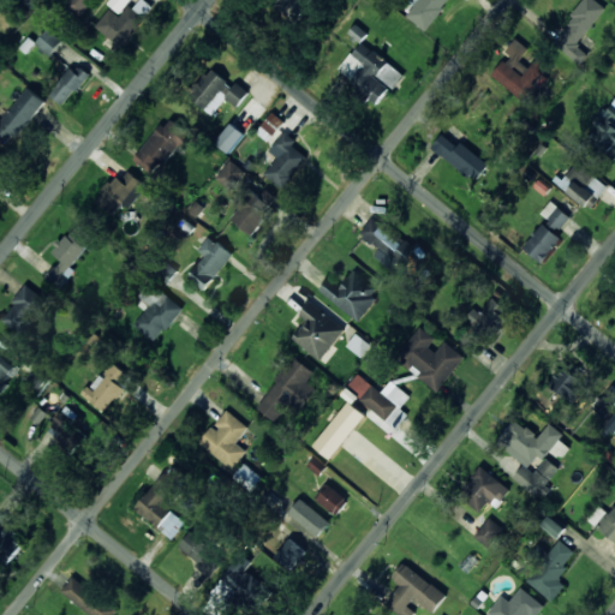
[(91,0),(69,0),(66,5),(79,17),(91,0)]
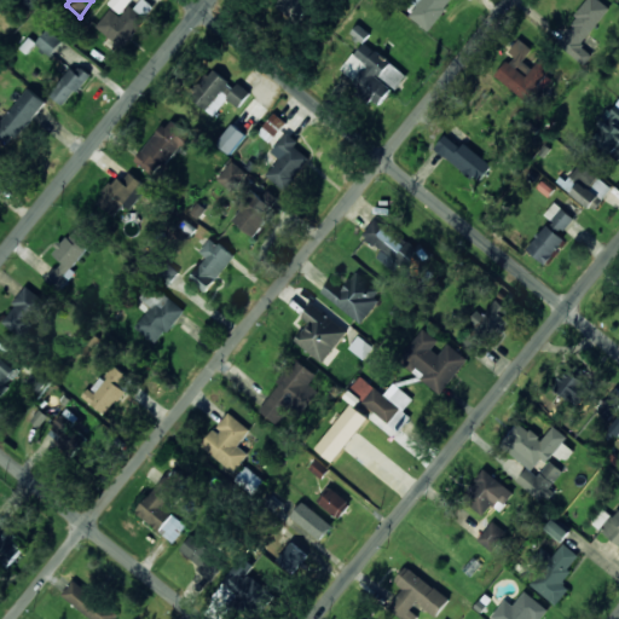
[(123,47),(154,6),(145,0),(140,0),(134,9),(129,5),(121,16),(110,9),(97,27),(123,47)]
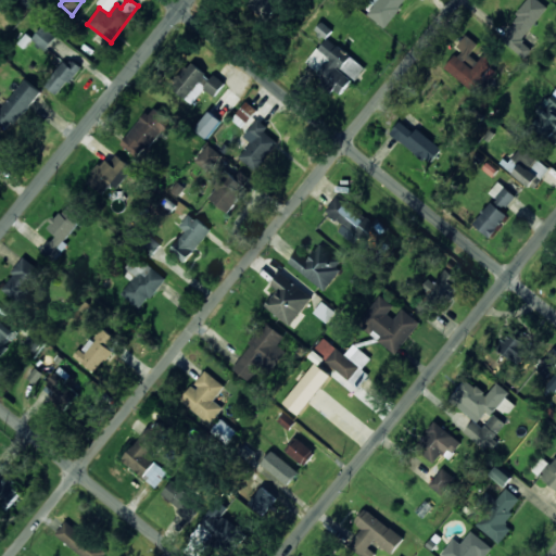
[(100,0),(98,3),(109,12),(118,0),(100,0)]
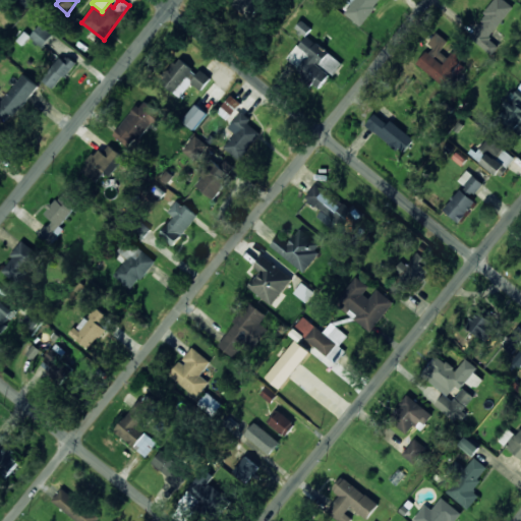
[(236,0),(233,3),(246,17),(265,2),(263,0),(236,0)]
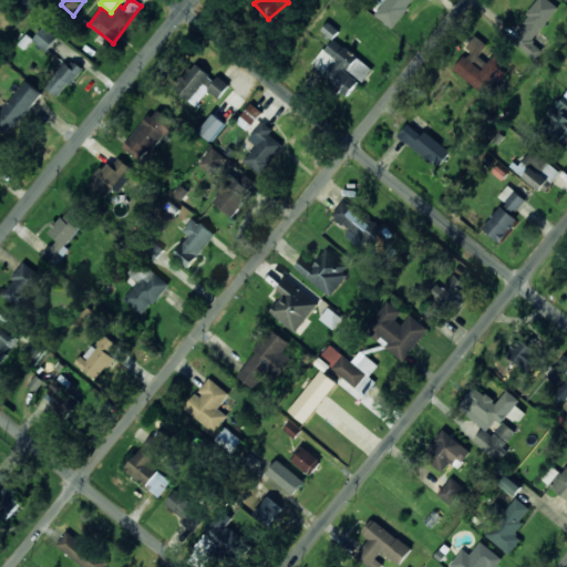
[(380,0),(379,2),(382,6),(374,16),(393,29),(413,0),(380,0)]
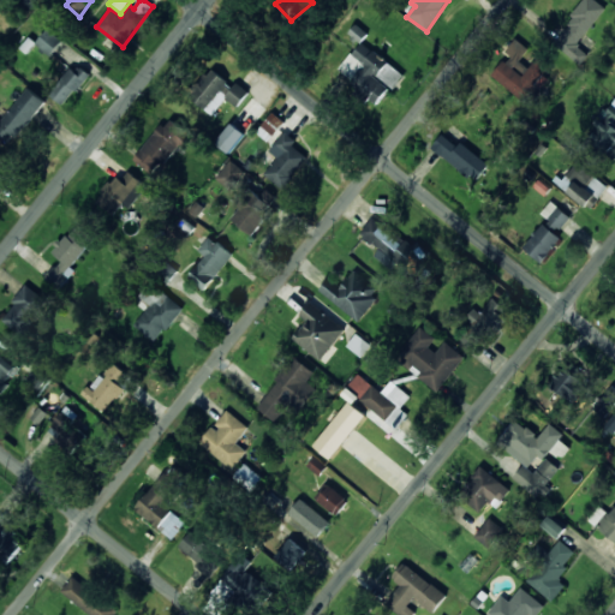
[(605,7),(596,0),(584,0),(551,42),(580,64),(589,53),(577,43),(605,7)]
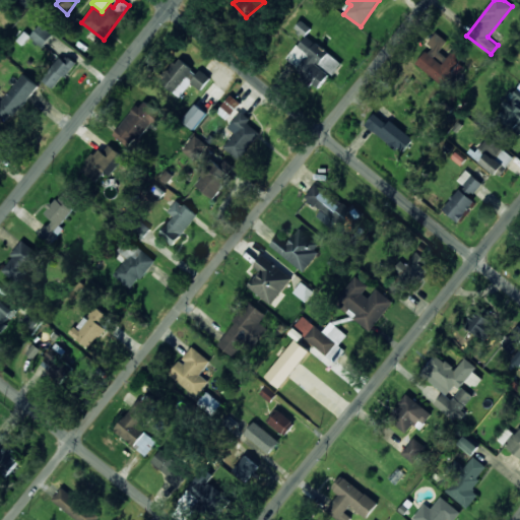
[(31,36),(44,47),(54,36),(42,24),(31,36)]
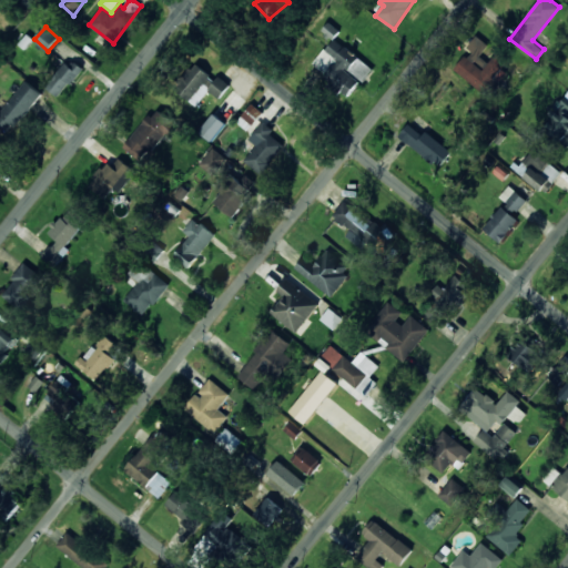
[(454,73),(484,91),(492,80),(499,85),(513,64),(496,53),(489,63),(480,57),(488,44),(475,36),(467,48),(469,49),(454,73)]
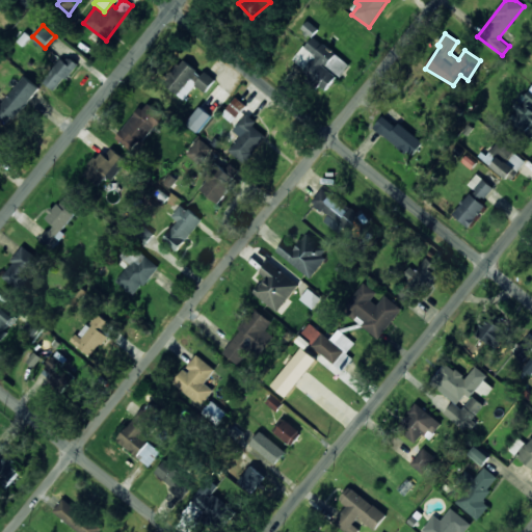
[(348,63),(313,35),(292,62),(327,90),(348,63)]
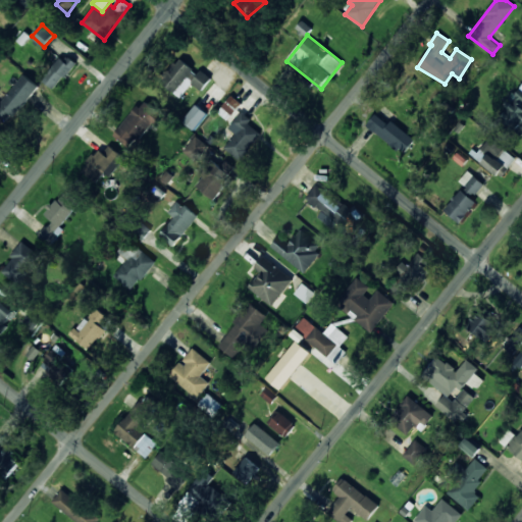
[(76,62),(64,52),(43,80),(54,90),(76,62)]
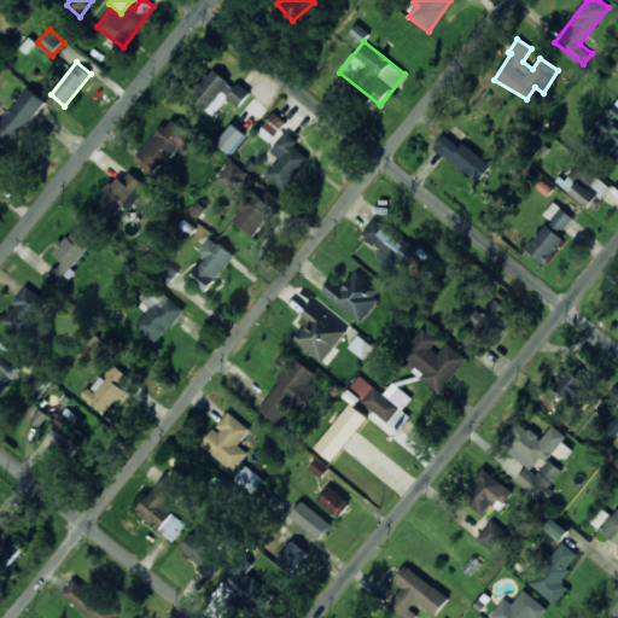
[(238,108),(250,93),(237,82),(234,86),(211,68),(188,97),(213,116),(227,98),(238,108)]
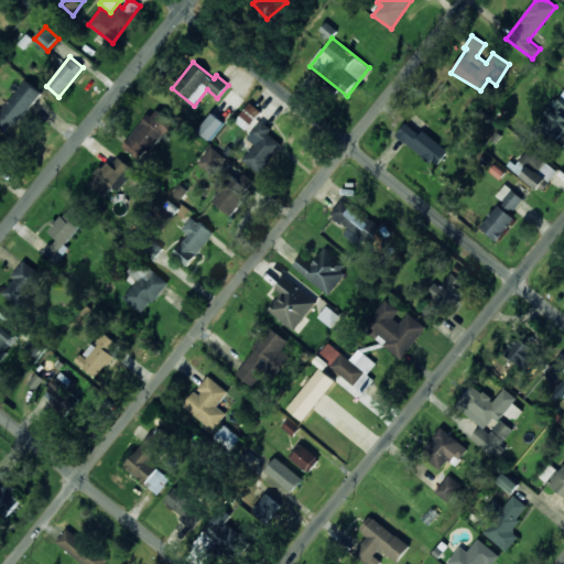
[(40,90),(23,79),(0,115),(0,125),(12,132),(40,90)]
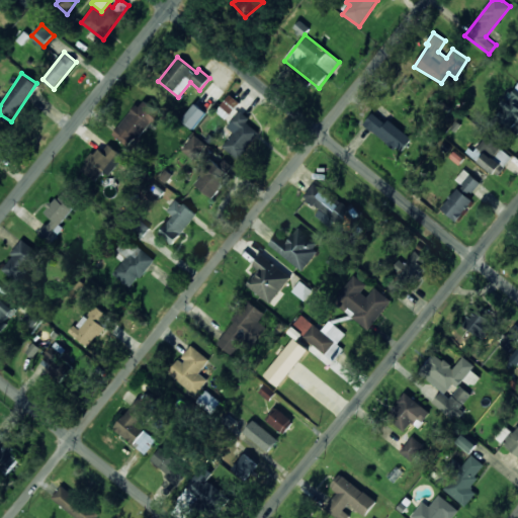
[(494,116),(517,132),(517,83),(516,82),(494,116)]
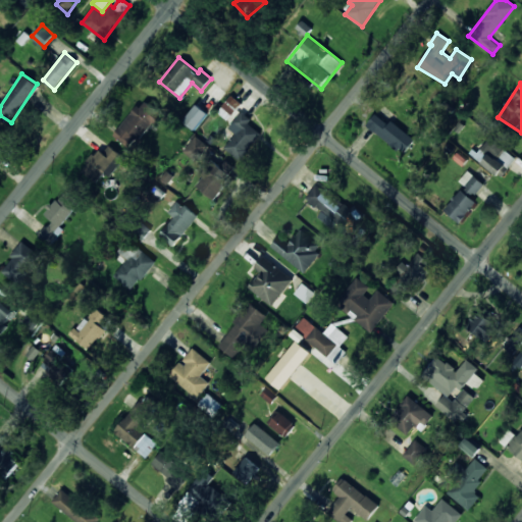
[(217,111),(227,120),(242,104),(231,95),(217,111)]
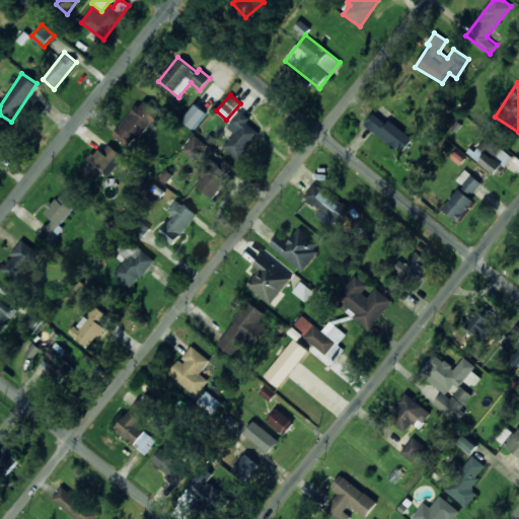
[(159,113),(142,98),(114,134),(130,148),(159,113)]
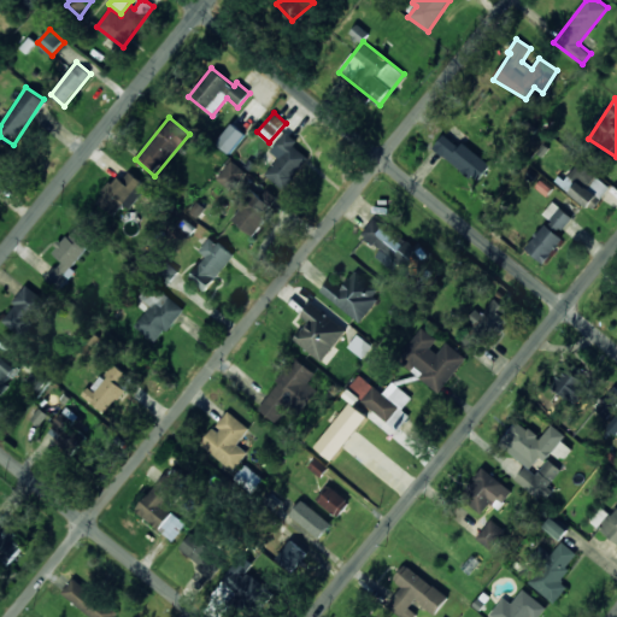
[(229,153),(246,134),(233,123),(216,142),(229,153)]
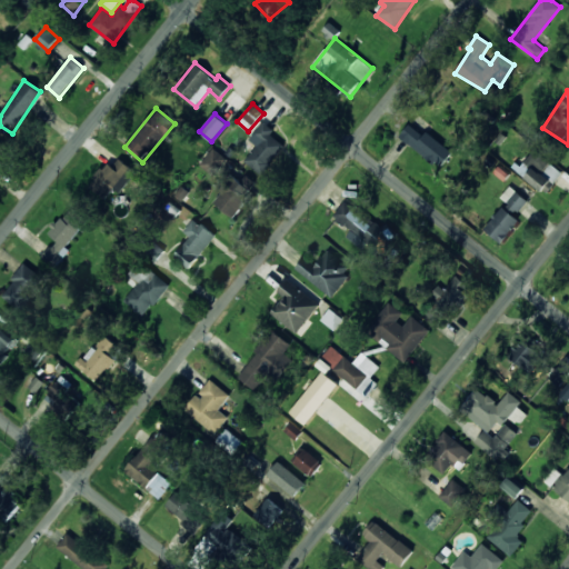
[(257,146),(245,160),(261,175),(285,147),(271,135),(275,130),(263,121),(249,139),(257,146)]
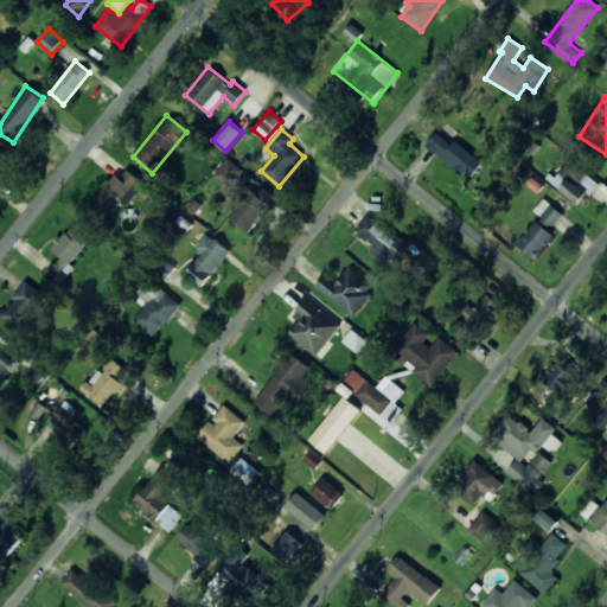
[(453,145),(438,132),(427,145),(461,174),(477,157),(457,140),(453,145)]
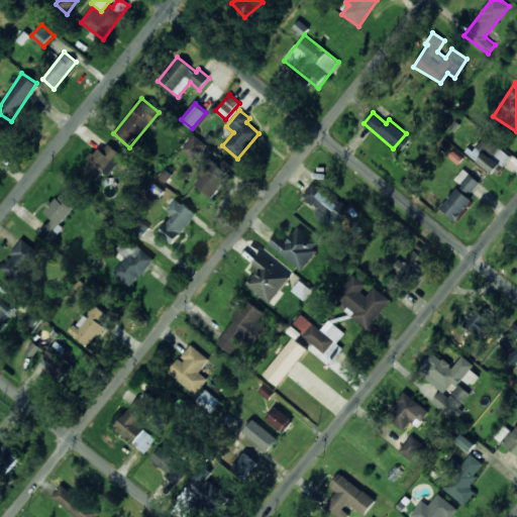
[(206,143),(194,134),(182,150),(194,160),(206,143)]
